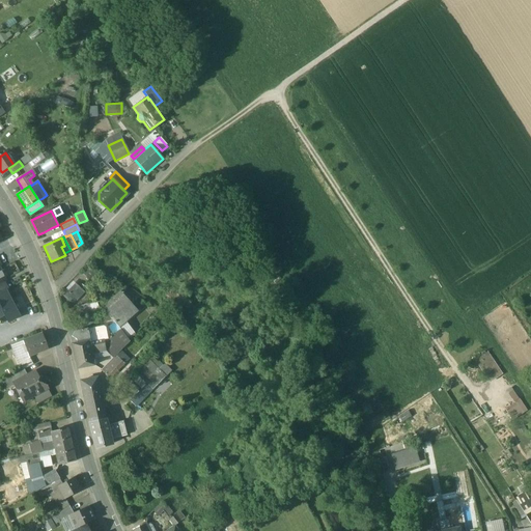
[(96,274),(87,269),(82,274),(89,281),(96,274)]
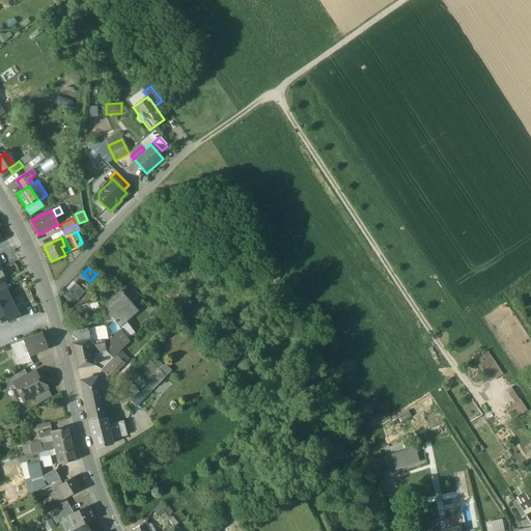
[(75,284),(71,289),(68,287),(66,289),(68,291),(63,297),(70,302),(74,298),(77,301),(84,292),(75,284)]
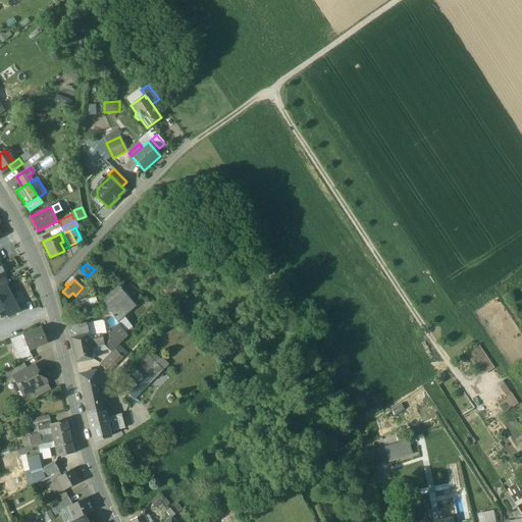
[(18,312),(5,285),(0,288),(0,301),(4,309),(6,312),(8,317),(18,312)]
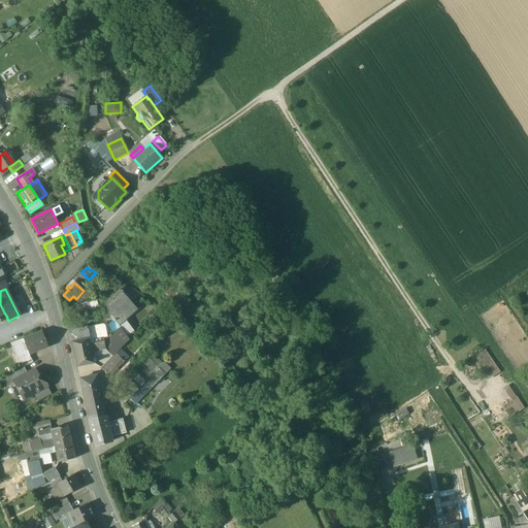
[(136,310),(120,291),(101,306),(118,326),(136,310)]
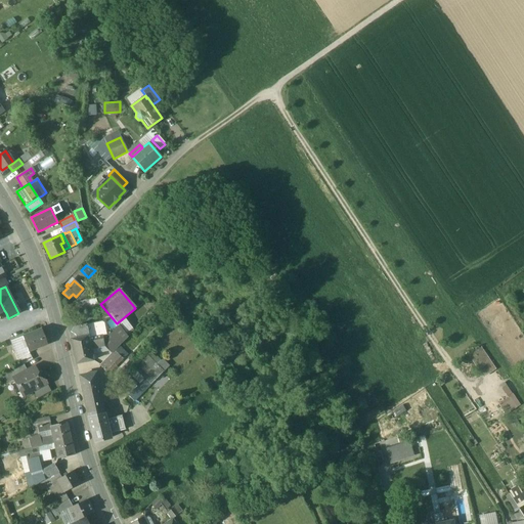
[(93,298),(62,308),(66,317),(96,307),(93,298)]
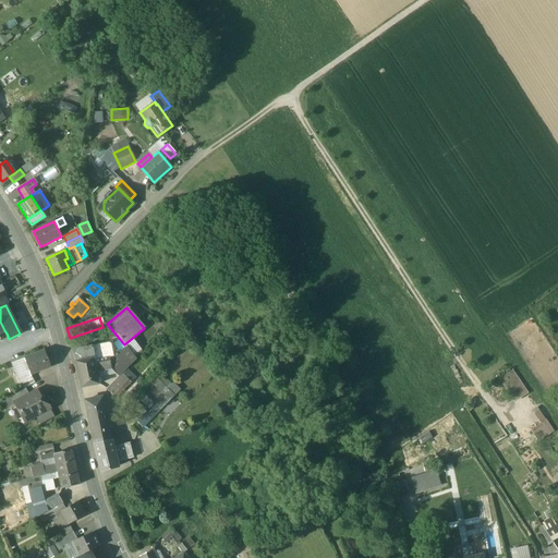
[(169,325),(159,335),(168,343),(178,334),(169,325)]
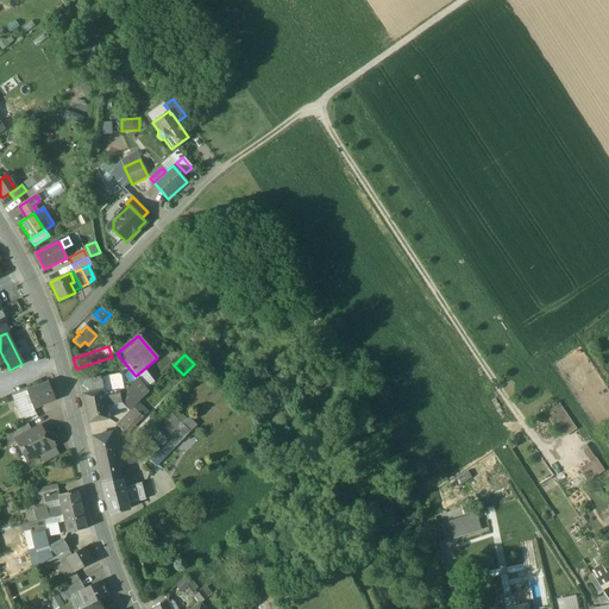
[(118,374),(86,381),(82,387),(87,389),(88,393),(102,390),(102,393),(118,390),(124,389),(120,376),(118,374)]
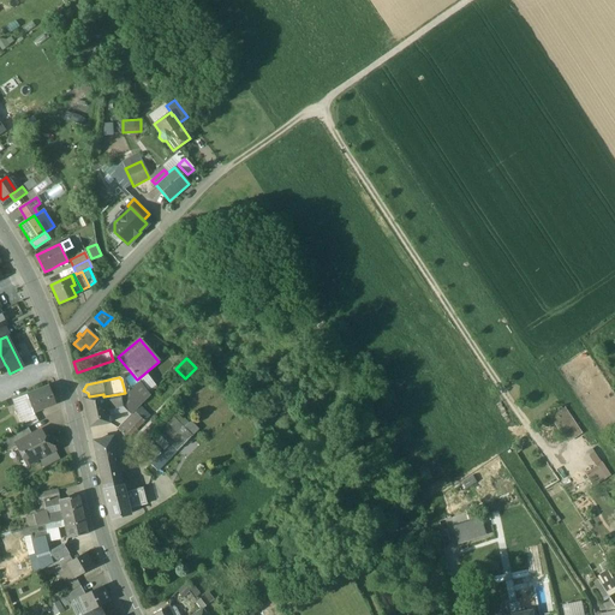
[(139,382),(125,393),(126,402),(130,417),(149,396),(139,382)]
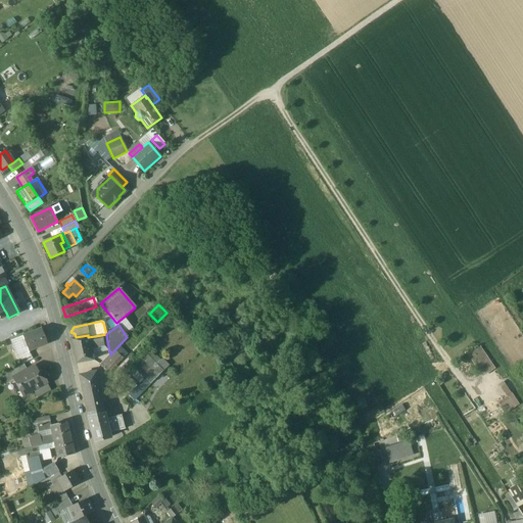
[(41,329),(22,336),(29,351),(47,344),(41,329)]
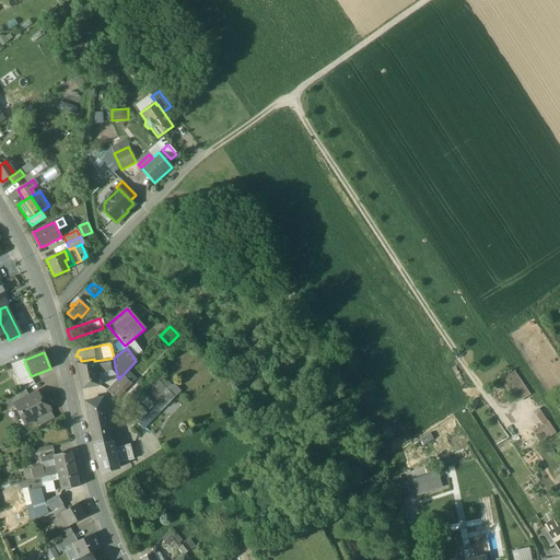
[(81,361),(76,362),(81,389),(100,386),(97,373),(96,371),(94,361),(94,359),(81,361)]
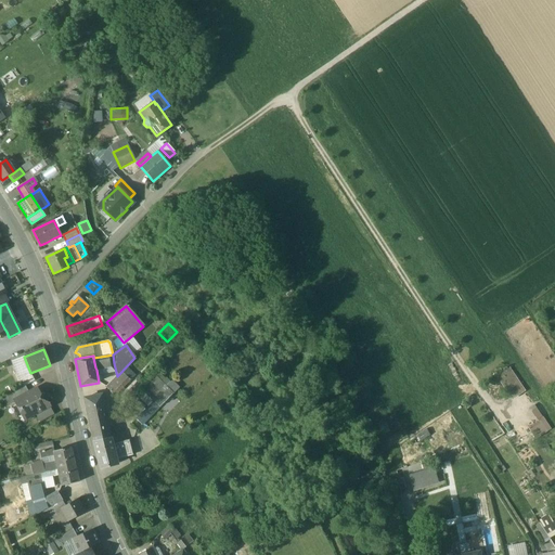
[(107,356),(93,358),(95,368),(103,365),(110,364),(107,356)]
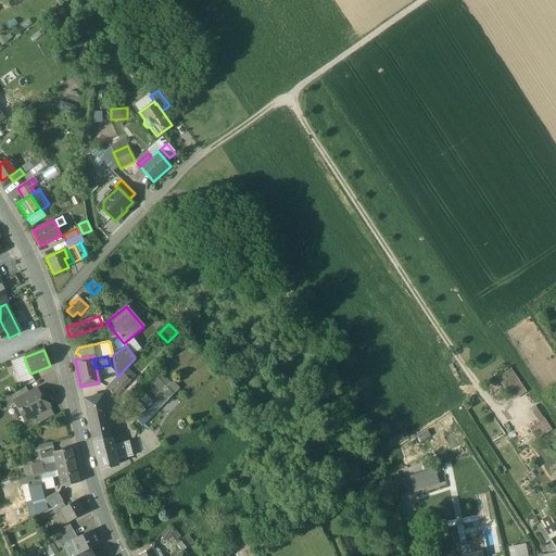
[(24,357),(11,362),(19,381),(32,375),(30,374),(24,357)]
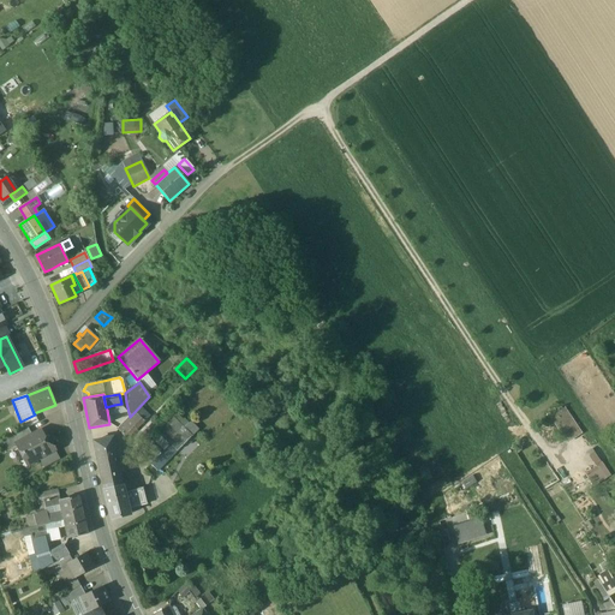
[(566,442),(581,433),(565,406),(549,417),(566,442)]
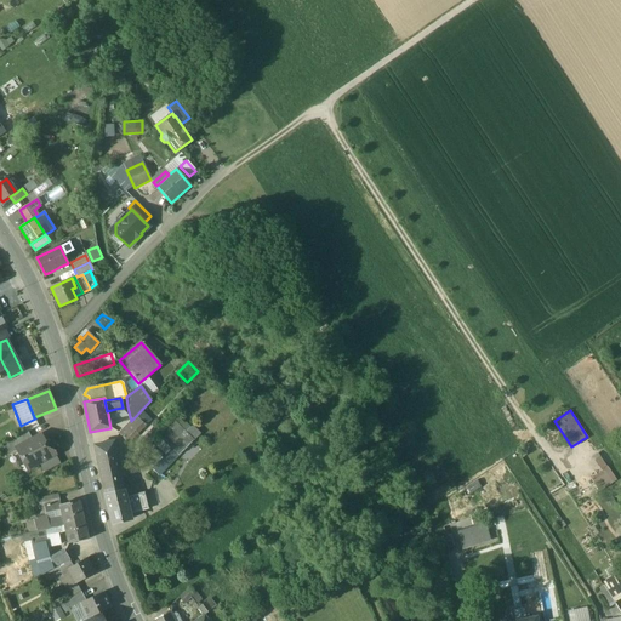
[(35,419),(21,426),(24,433),(28,432),(39,426),(35,419)]
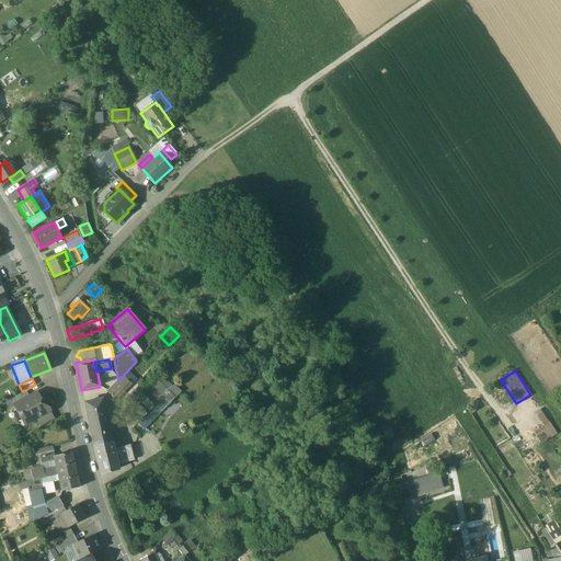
[(122,393),(113,385),(106,391),(115,400),(122,393)]
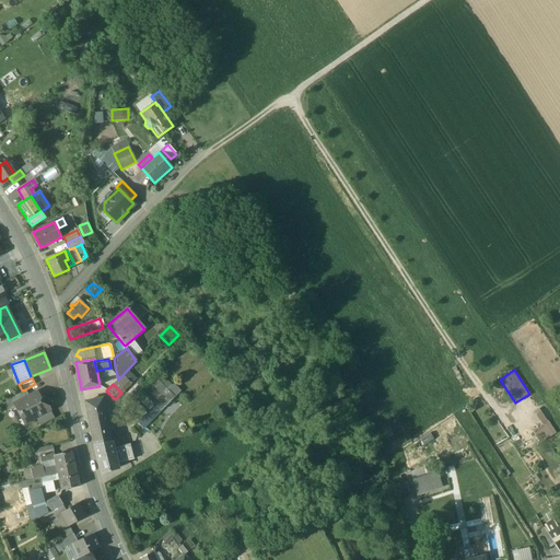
[(30,396),(25,389),(22,391),(4,400),(9,409),(18,405),(16,404),(30,396)]
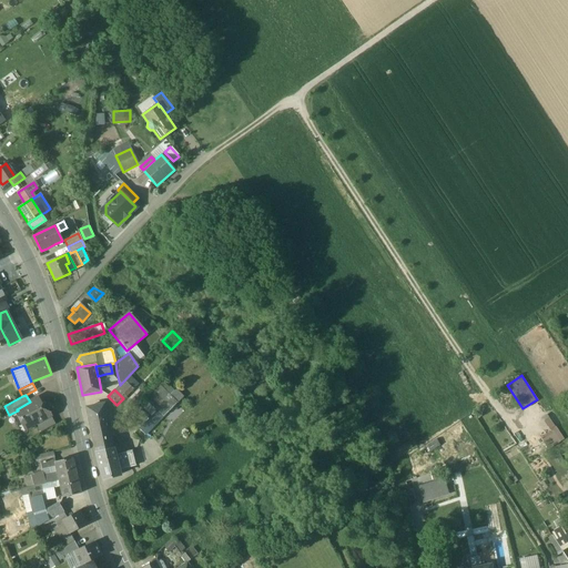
[(30,402),(17,409),(18,411),(26,425),(33,422),(34,424),(51,415),(46,406),(43,407),(38,398),(30,402)]
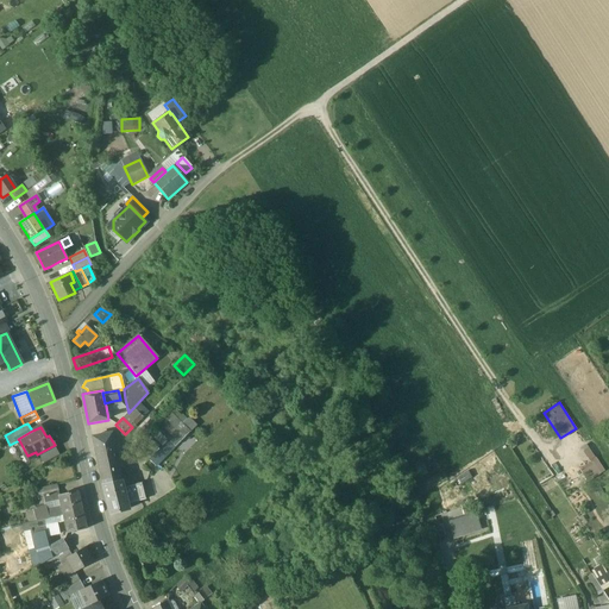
[(168,440),(155,427),(138,444),(151,457),(165,443),(168,440)]
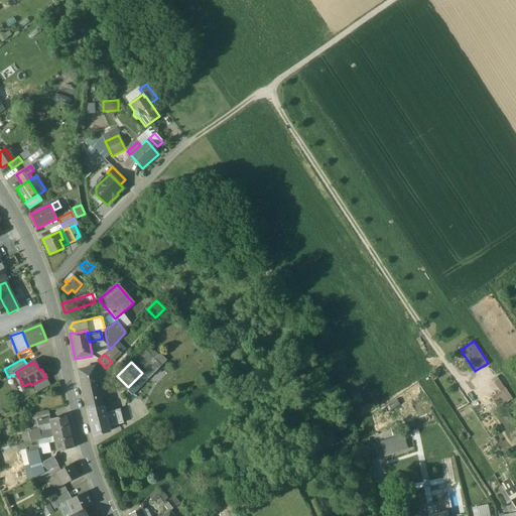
[(94,367),(79,370),(83,391),(98,388),(94,367)]
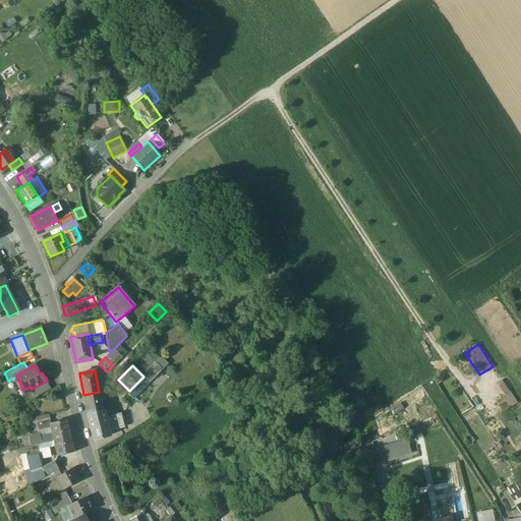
[(141,379),(133,387),(139,393),(148,385),(141,379)]
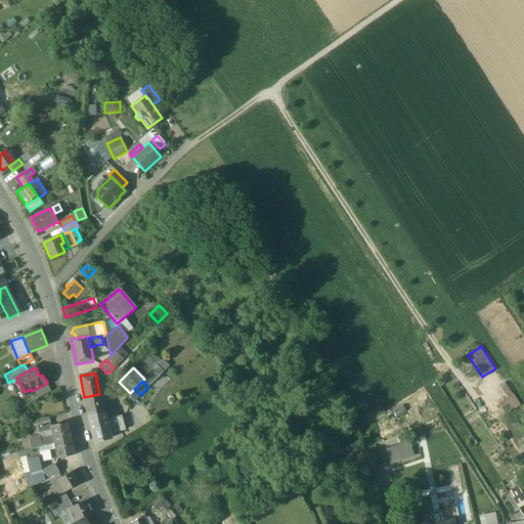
[(511,381),(500,387),(508,397),(517,391),(511,381)]
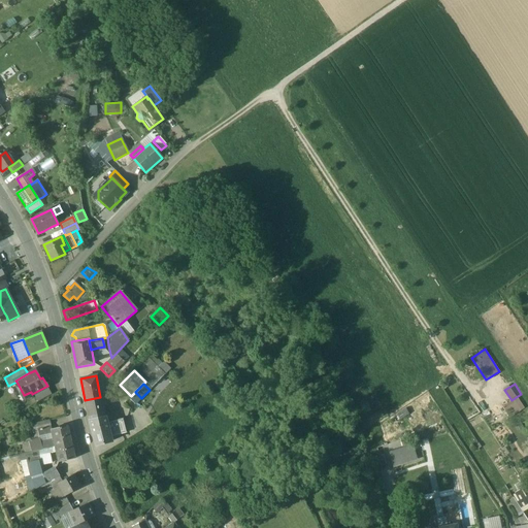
[(100,397),(85,400),(89,420),(104,417),(100,397)]
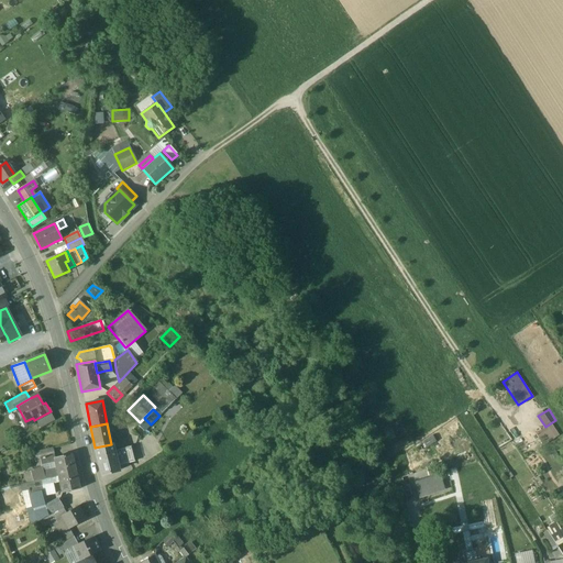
[(145,434),(136,426),(132,430),(141,439),(145,434)]
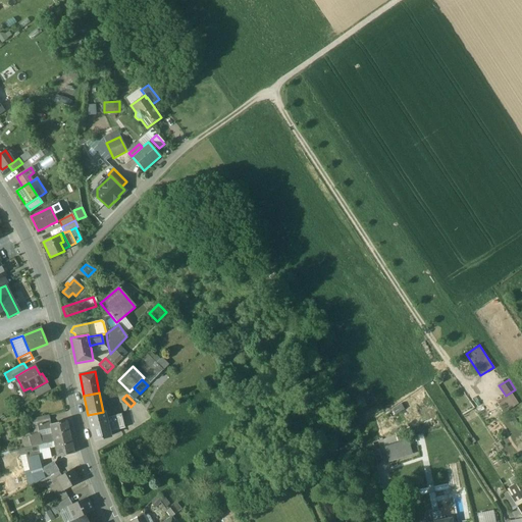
[(502,410),(513,404),(509,397),(498,402),(502,410)]
